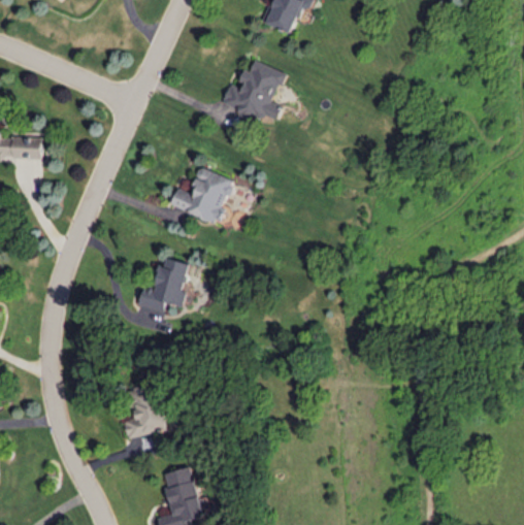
[(268,0),(260,23),(289,34),(298,9),(305,11),(309,0),(268,0)]
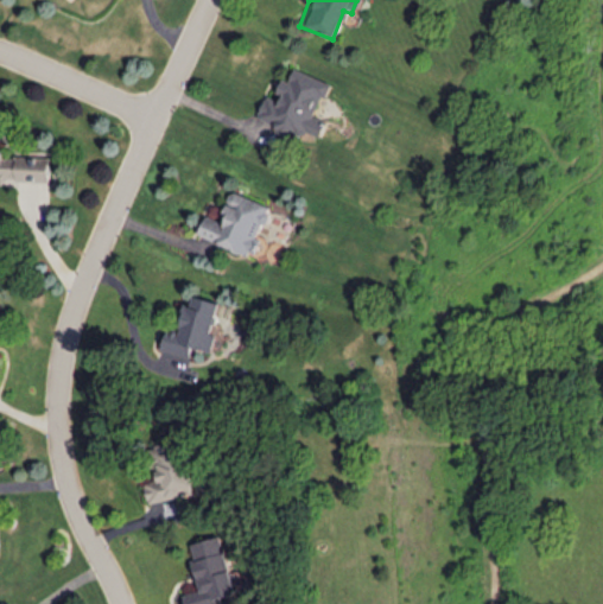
[(324,84),(289,71),(284,83),(278,81),(271,99),(264,96),(253,124),(285,137),(287,131),(315,141),(322,125),(310,120),(324,84)]
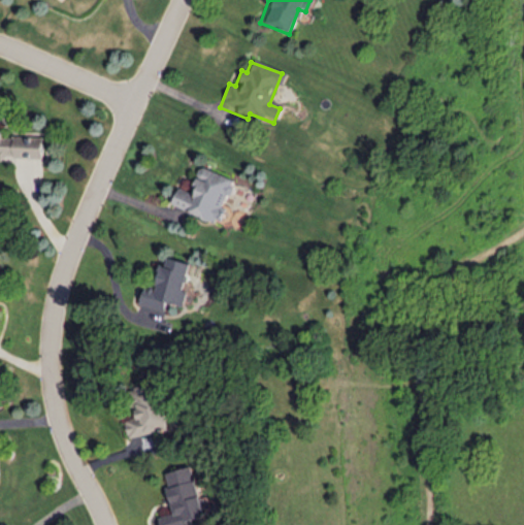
[(44,138),(7,137),(0,132),(0,160),(3,163),(6,159),(43,160),(44,138)]
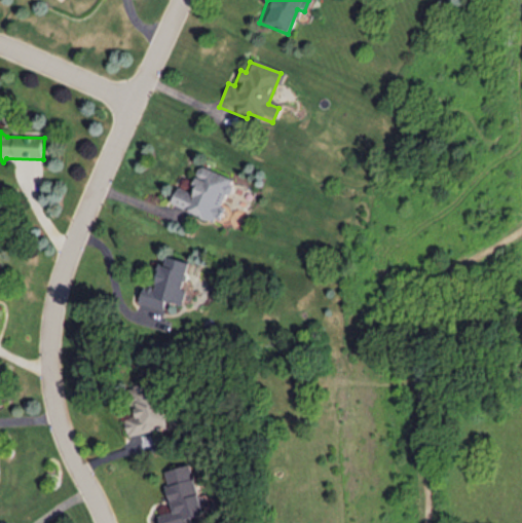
[(169,206),(218,225),(224,210),(220,209),(231,180),(199,167),(189,193),(176,188),(169,206)]
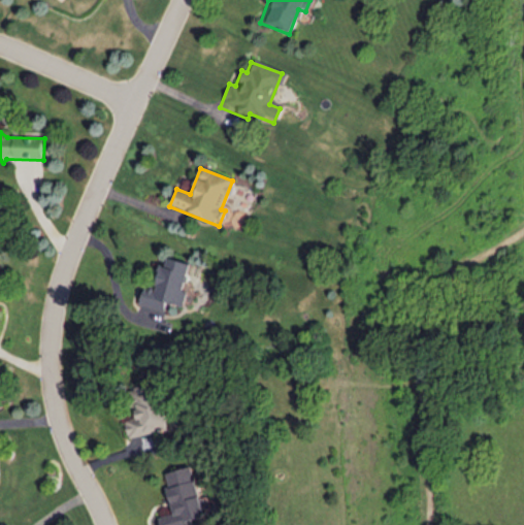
[(188,265),(165,259),(163,267),(159,266),(152,290),(141,288),(136,306),(162,313),(164,304),(179,308),(185,292),(181,291),(188,265)]
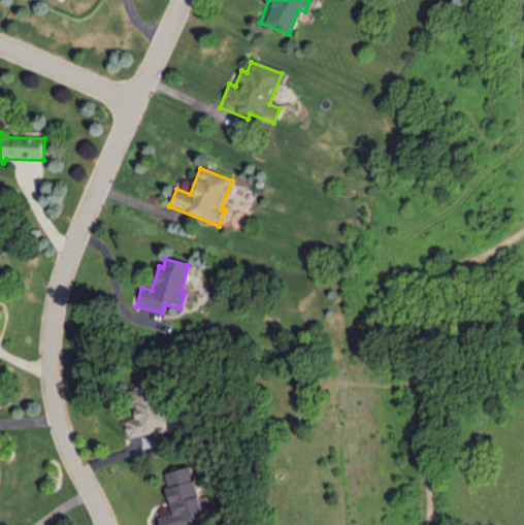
[(126,439),(167,430),(162,407),(155,409),(150,385),(125,391),(129,409),(130,409),(133,420),(122,422),(126,439)]
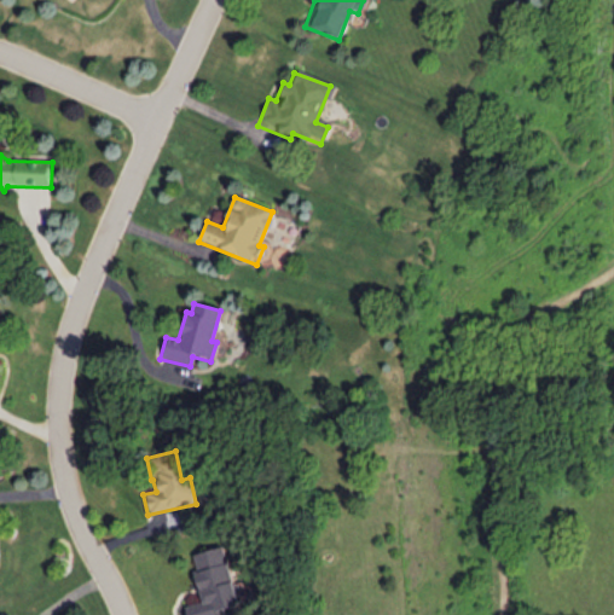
[(187,556),(200,603),(180,608),(181,614),(215,614),(215,613),(236,607),(220,547),(187,556)]
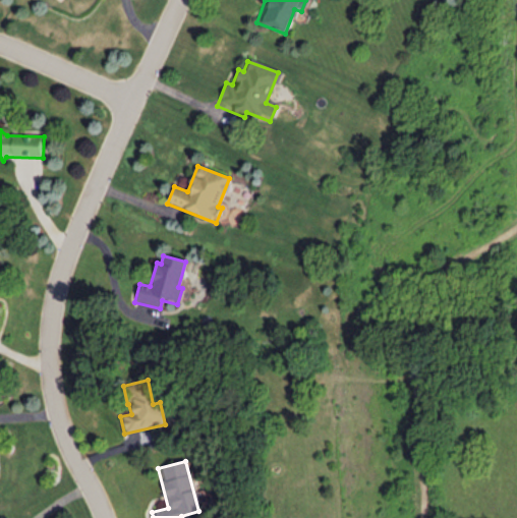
All buildings are outlined.
